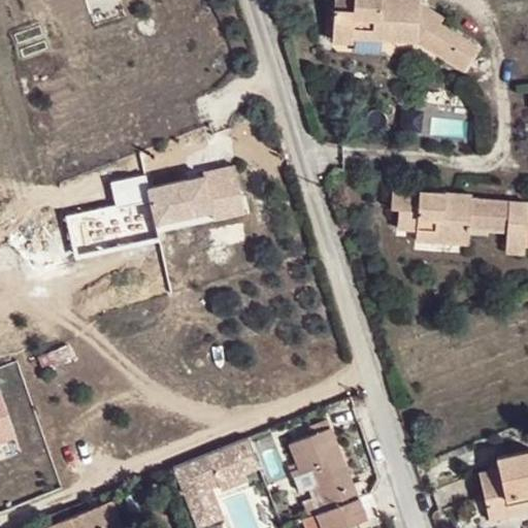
[(419,0),(334,0),(332,40),(355,41),(354,37),(419,40),(464,68),(477,45),(440,22),(442,18),(420,2),(419,0)]
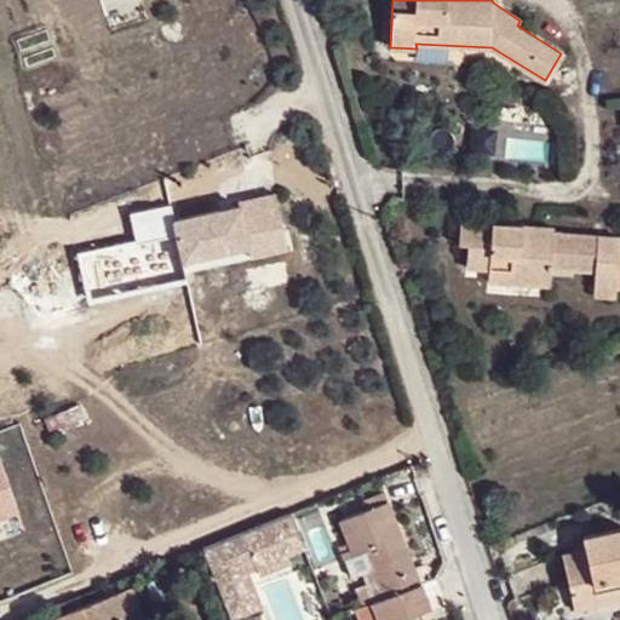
[(239,210),(174,224),(183,264),(250,250),(248,245),(283,237),(275,199),(239,206),(239,210)]
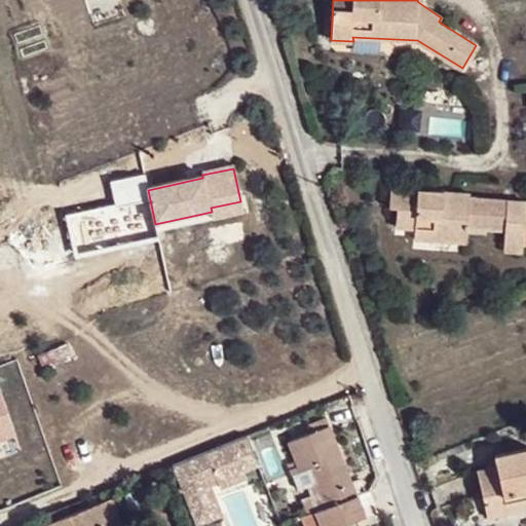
[(415,229),(415,237),(434,238),(434,247),(466,249),(468,227),(470,197),(471,192),(390,187),(390,205),(399,207),(397,227),(415,229)]
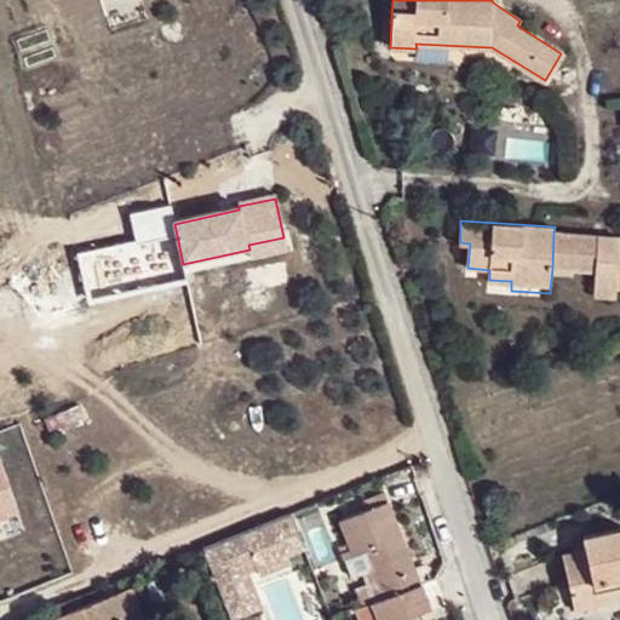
[(598,235),(554,233),(552,268),(596,270),(598,235)]
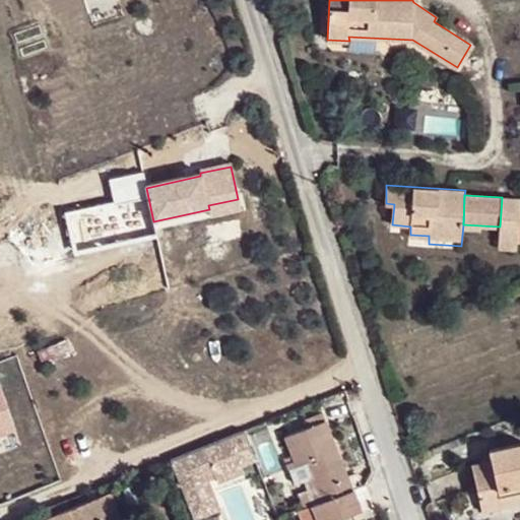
[(519,201),(519,198),(502,197),(500,226),(498,248),(517,249),(519,201)]
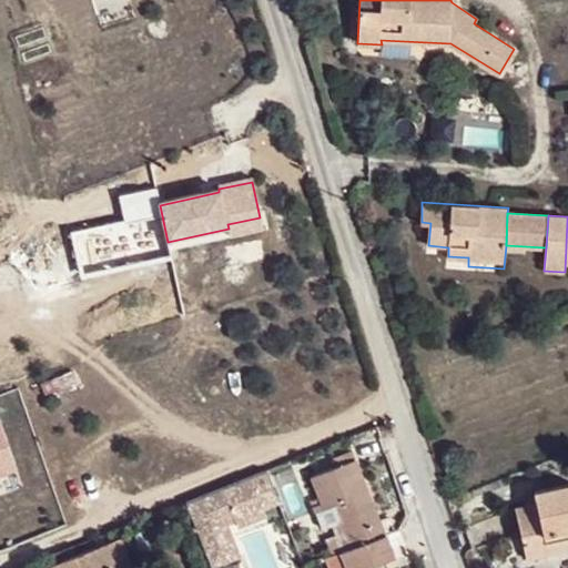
[(260,217),(227,224),(229,229),(231,240),(263,233),(260,217)]
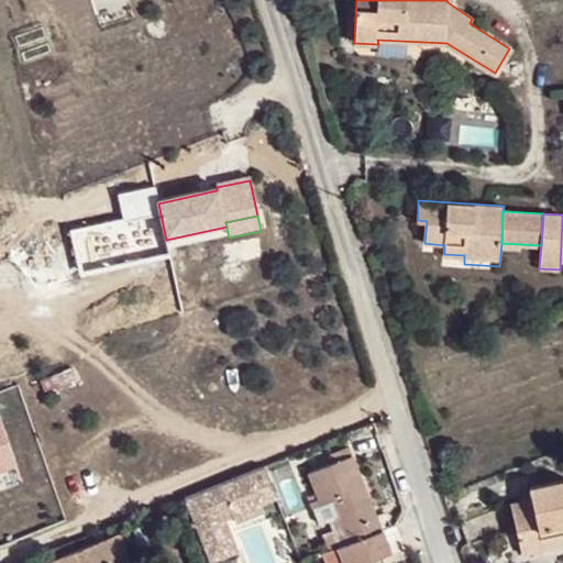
[(464,255),(444,254),(443,263),(464,264),(464,255)]
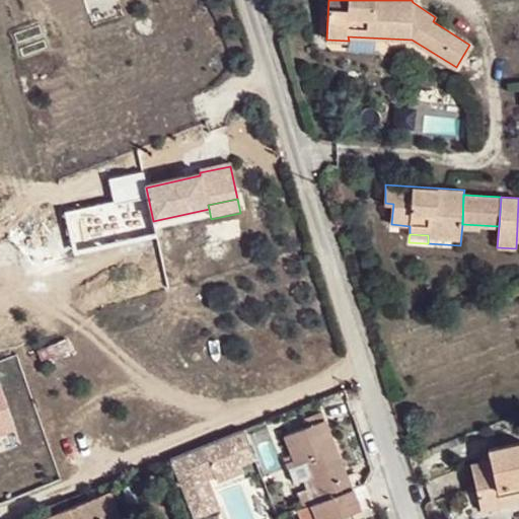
[(296,464),(298,463),(307,458),(319,490),(323,500),(313,504),(319,518),(341,518),(363,511),(325,419),(284,435),(296,464)]
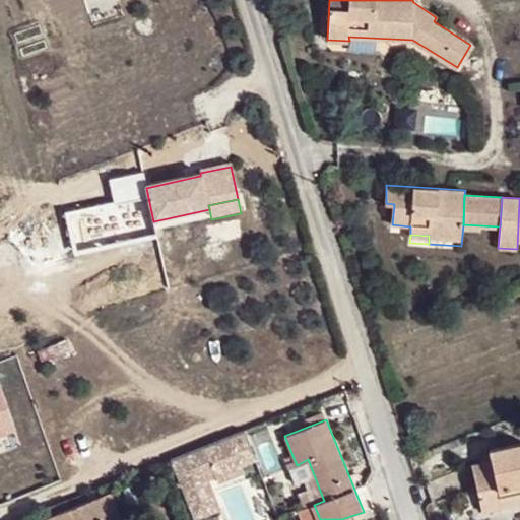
[(244,432),(170,461),(192,519),(217,510),(204,477),(212,474),(216,483),(242,473),(239,466),(255,460),(244,432)]
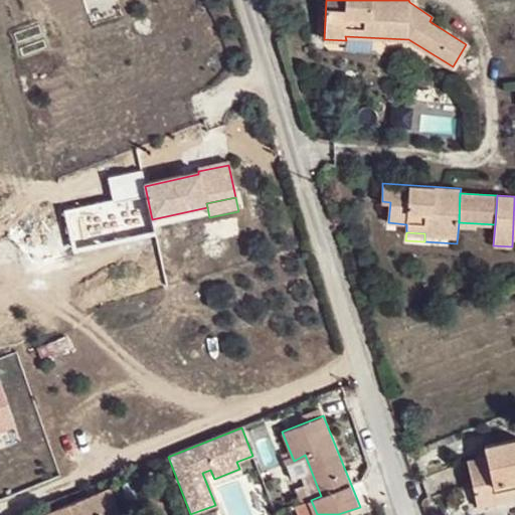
[(514,454),(514,449),(512,439),(478,446),(480,458),(459,462),(470,512),(514,501),(514,454)]
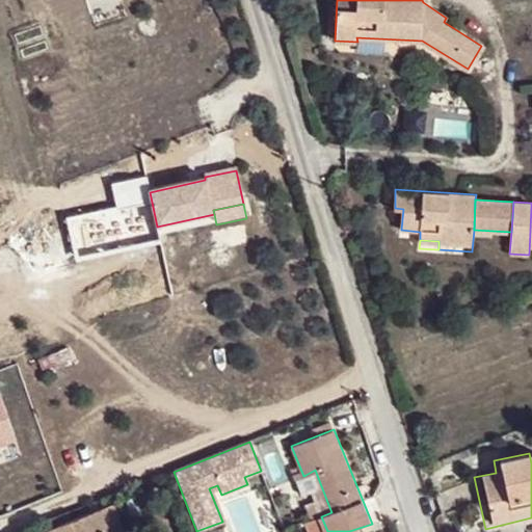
[(315,470),(306,475),(318,506),(327,502),(315,470)]
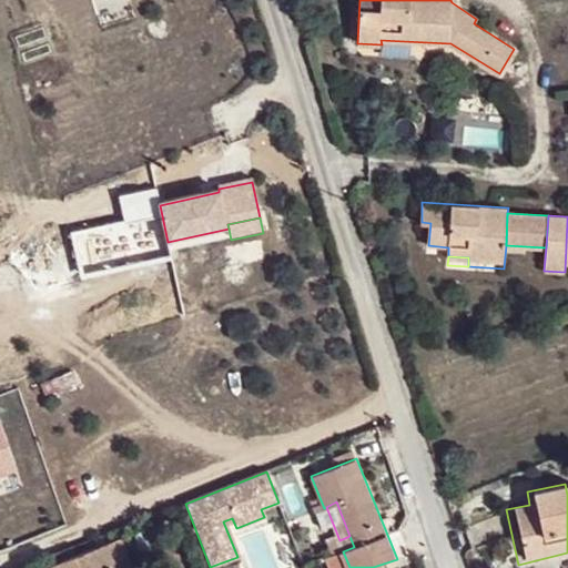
[(132,567),(122,539),(102,547),(110,567),(132,567)]
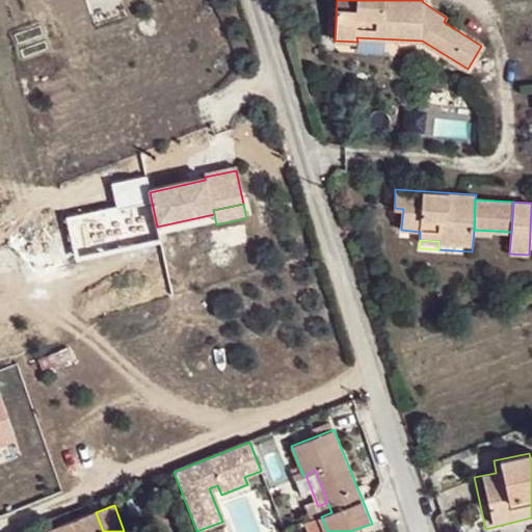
[(96,512),(71,522),(74,531),(101,531),(103,531),(96,512)]
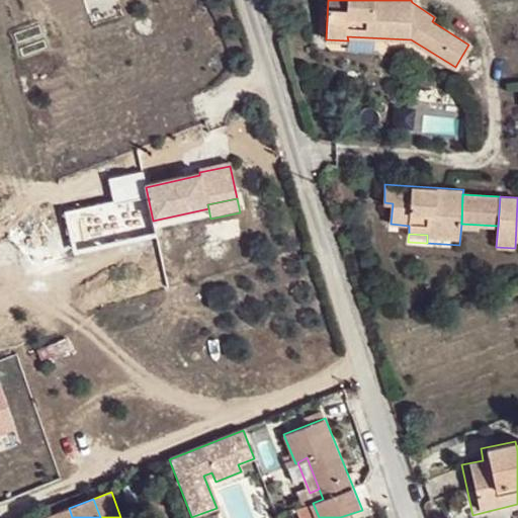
[(72,517),(69,508),(44,517),(72,517)]
